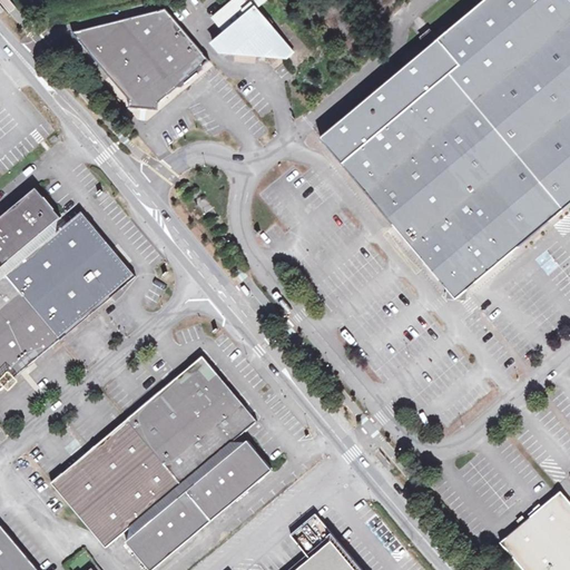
[(214,46),(220,53),(247,56),(288,60),(295,53),(257,10),(268,0),(237,0),(215,19),(227,35),(214,46)]
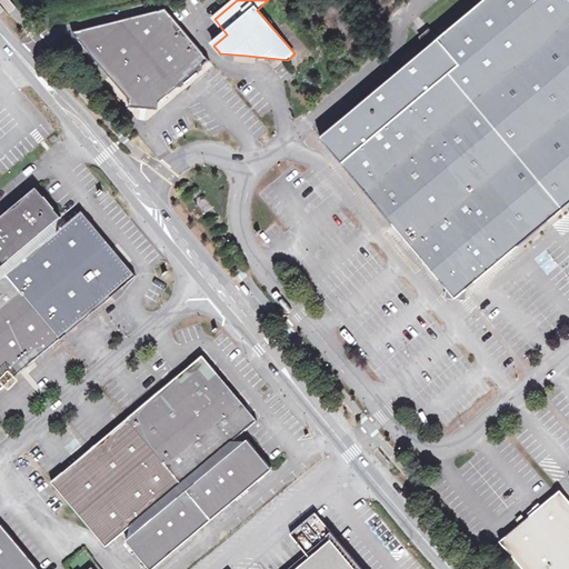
[(428,48),(375,92),(408,135),(441,176),(509,255),(568,203),(568,0),(485,0),(438,39),(428,48)]
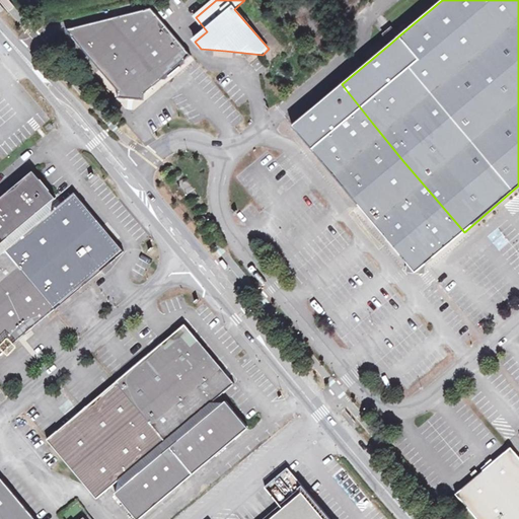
[(151,10),(107,20),(157,84),(163,79),(167,79),(176,72),(184,65),(184,62),(191,57),(155,13),(151,10)]
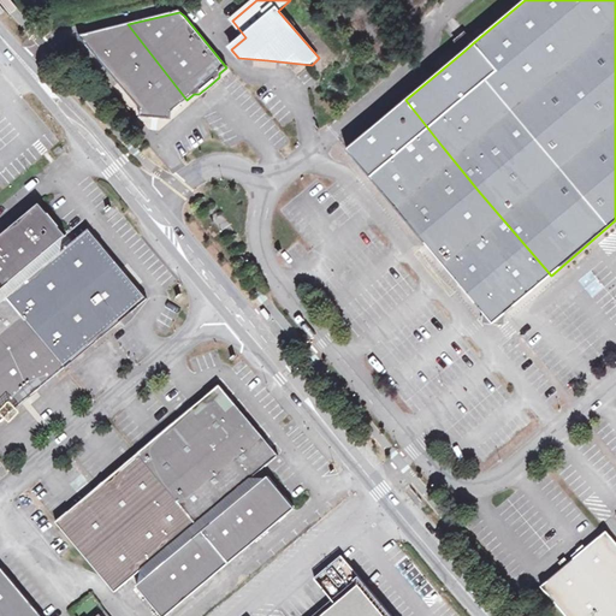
[(142,111),(141,118),(163,119),(171,120),(172,112),(187,100),(128,24),(80,36),(142,111)]
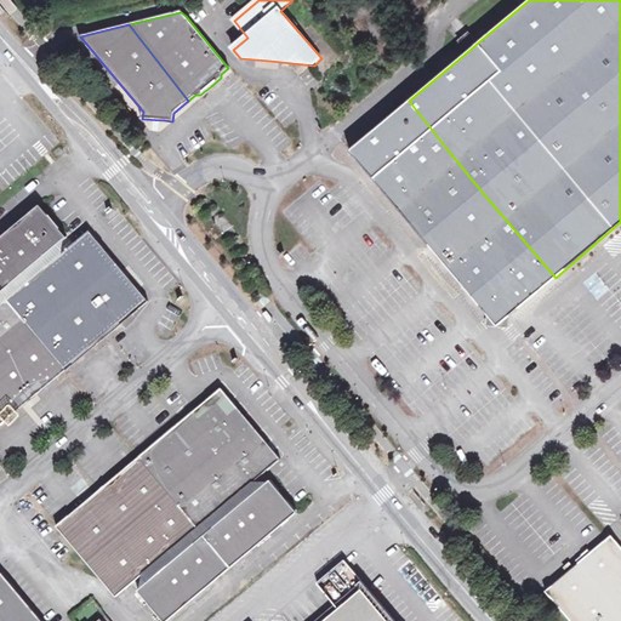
[(460,43),(467,52),(478,43),(469,33),(460,43)]
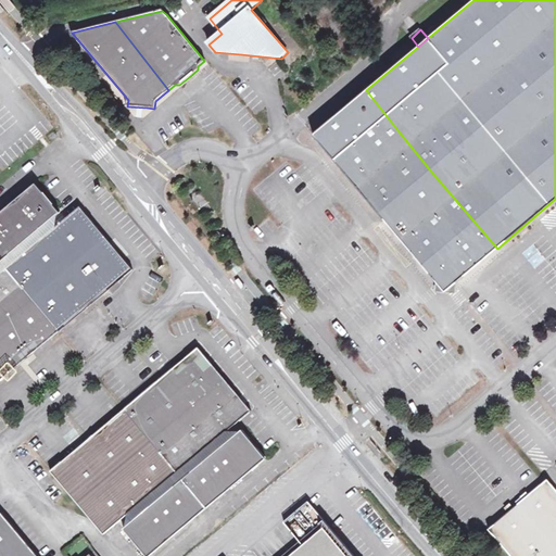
[(330,154),(346,174),(399,131),(366,90),(313,135),(330,154)]
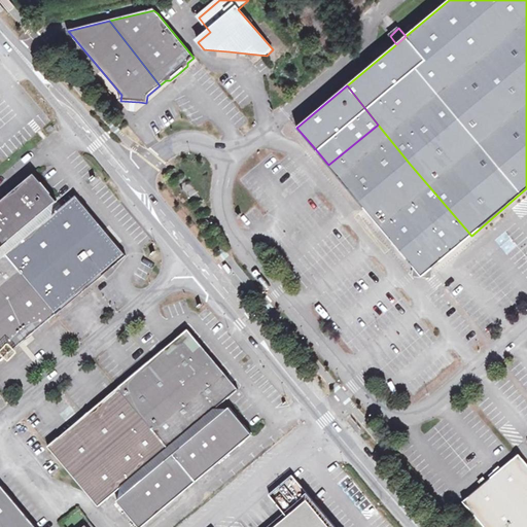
[(409,163),(378,125),(328,165),(345,184),(359,202),(409,163)]
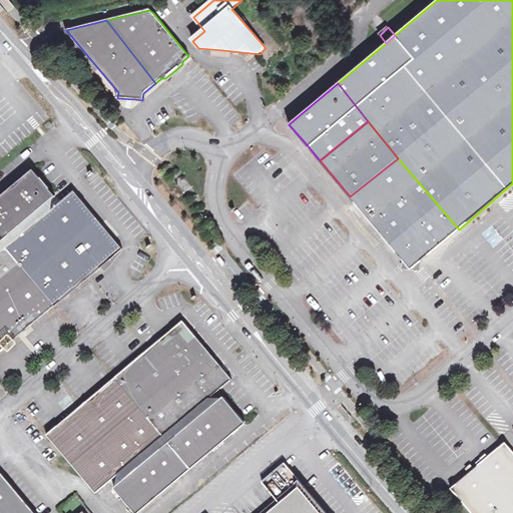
[(459,229),(398,158),(350,196),(411,270),(459,229)]
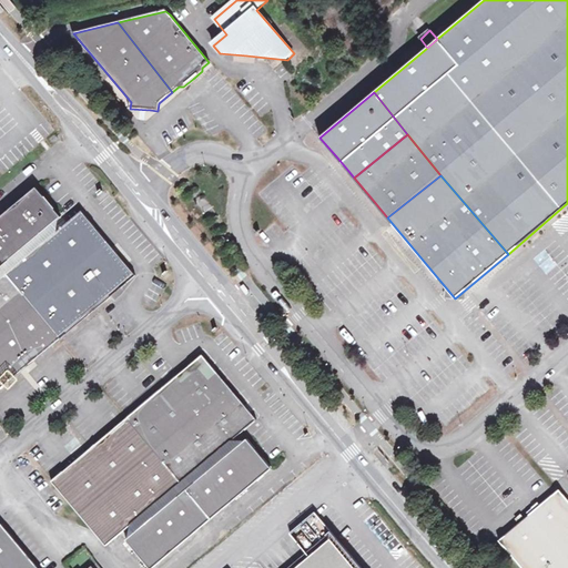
[(37,186),(11,208),(37,236),(59,217),(61,216),(49,202),(37,186)]
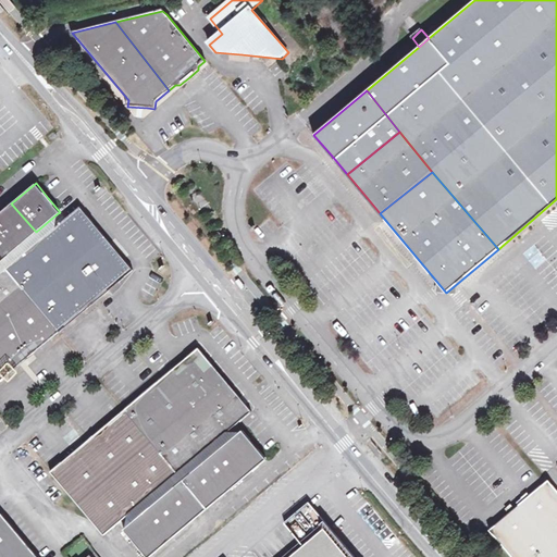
[(42,239),(36,232),(11,203),(0,212),(0,261),(59,332),(77,317),(96,301),(42,239)]
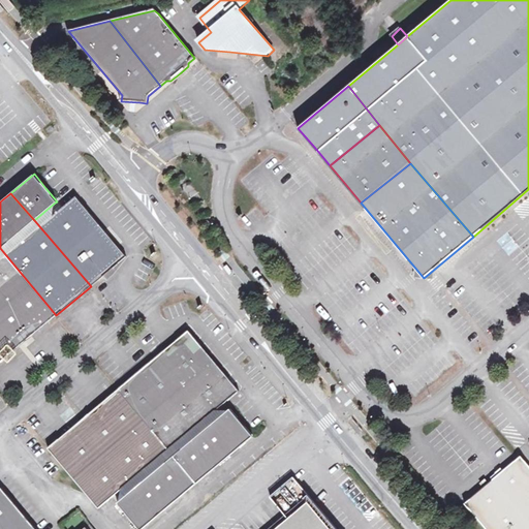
[(55,215),(40,227),(91,286),(126,256),(112,239),(84,205),(76,196),(62,208),(55,215)]
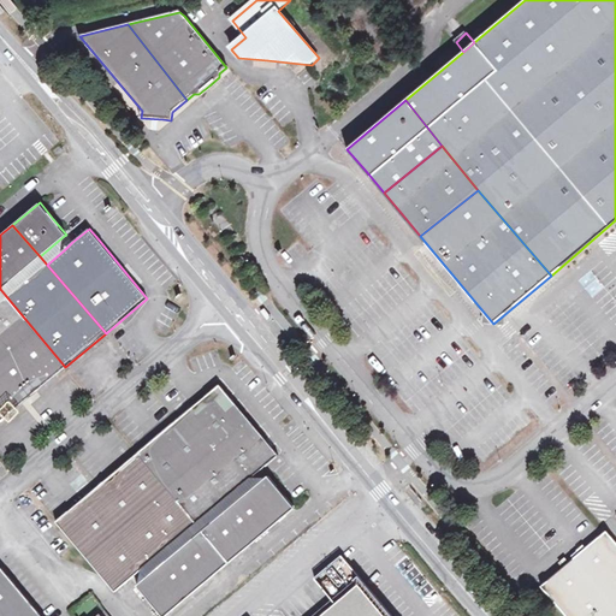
[(47,265),(64,250),(64,236),(40,256),(47,265)]
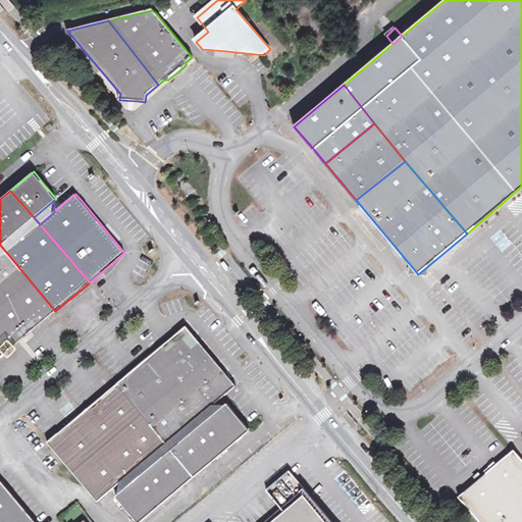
[(0,314),(20,341),(38,326),(55,311),(0,245),(0,314)]
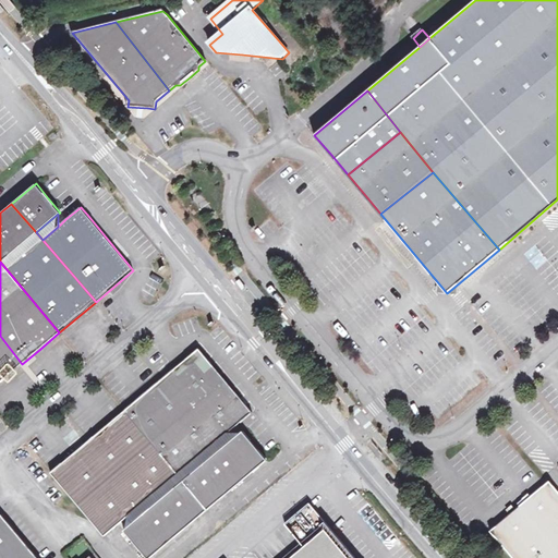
[(238,279),(234,282),(242,291),(245,288),(238,279)]
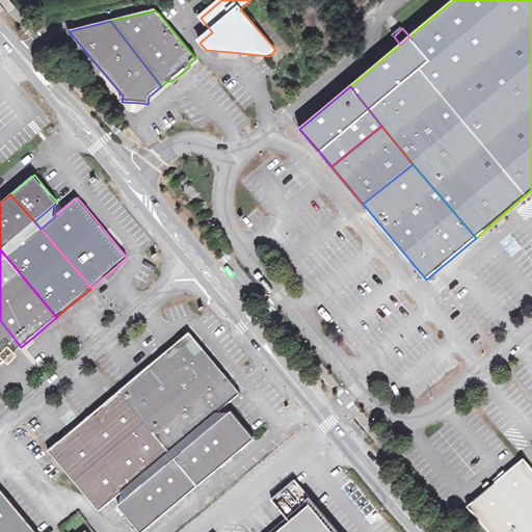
[(0,365),(21,347),(0,320),(0,365)]
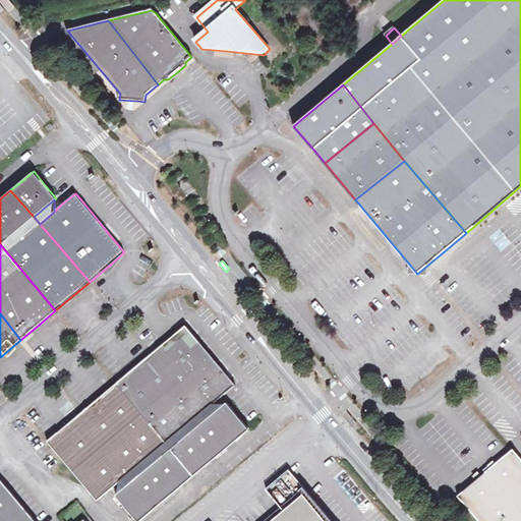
[(152,355),(201,415),(216,403),(237,386),(196,338),(186,326),(152,355)]
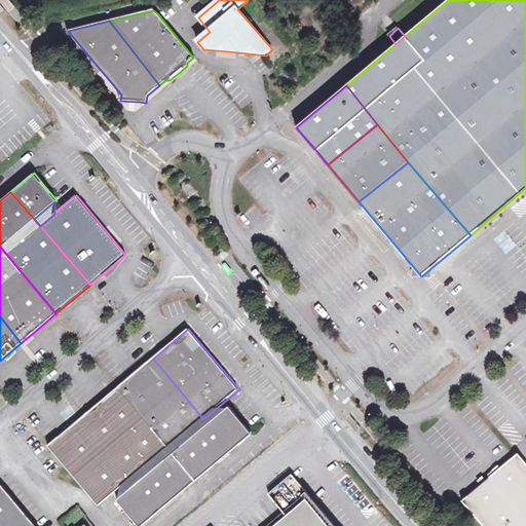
[(203,419),(153,359),(135,372),(118,387),(175,452),(209,424),(203,419)]
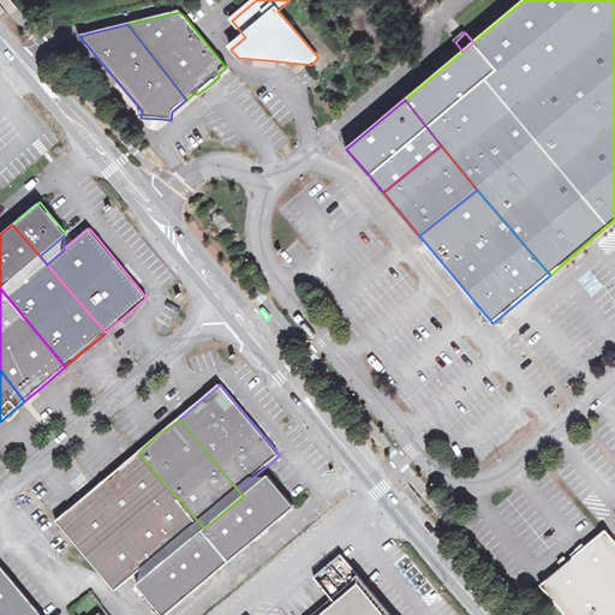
[(204,529),(138,453),(119,470),(99,485),(160,556),(165,562),(204,529)]
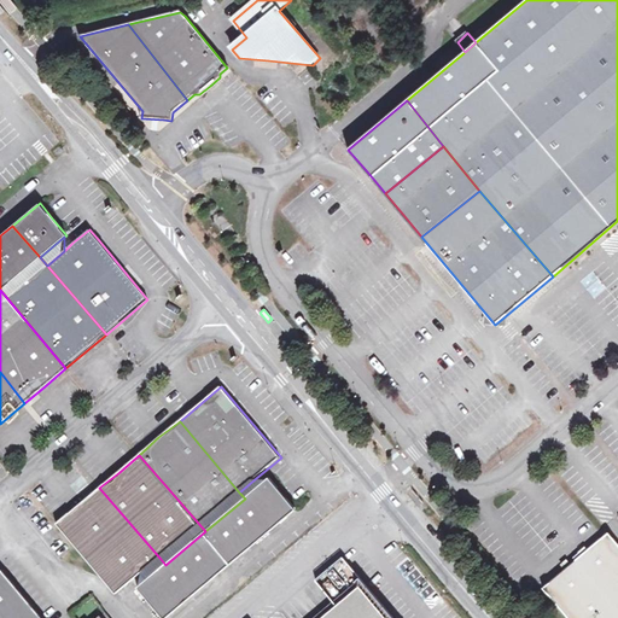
[(267,479),(256,478),(239,493),(245,499),(267,479)]
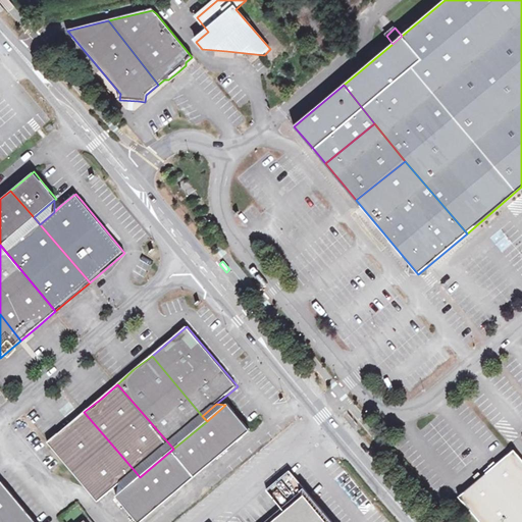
[(207,421),(229,449),(251,431),(245,424),(238,414),(227,404),(225,405),(207,421)]
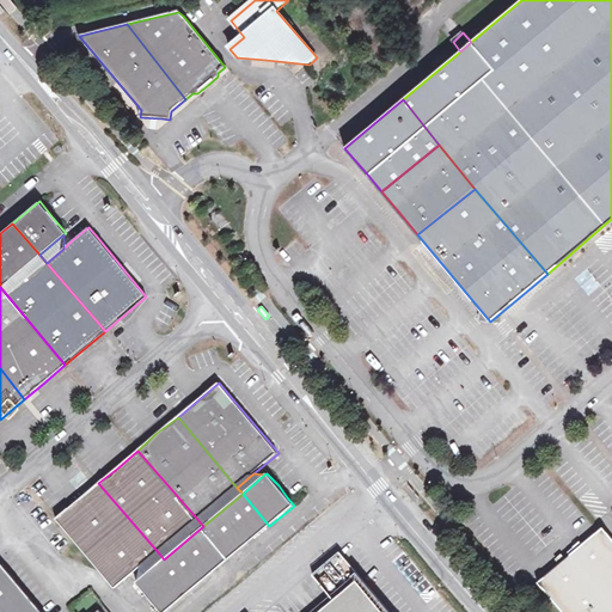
[(141,568),(159,554),(98,483),(78,500),(55,519),(115,589),(141,568)]
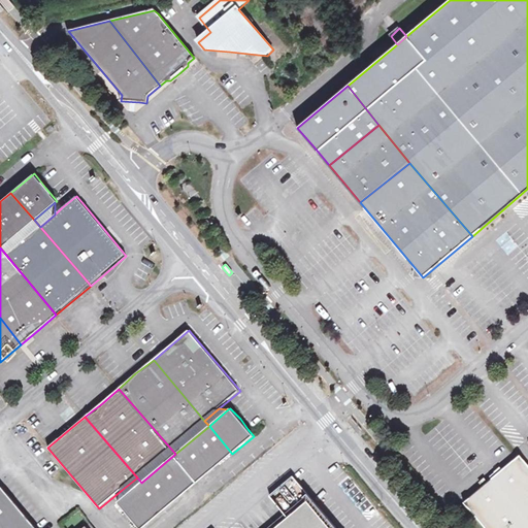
[(209,426),(175,454),(197,482),(232,454),(209,426)]
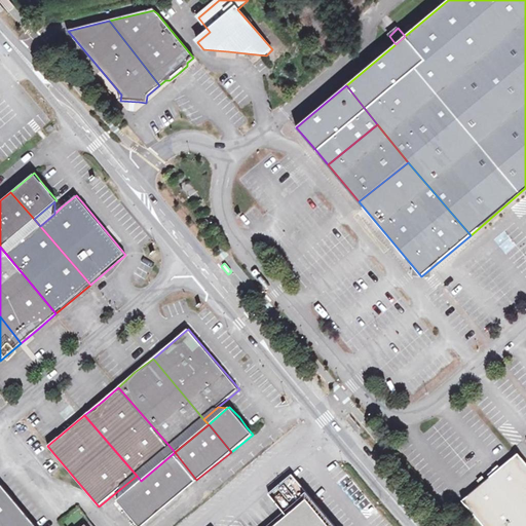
[(142,525),(196,480),(175,452),(141,481),(119,498),(117,500),(128,515),(138,525),(142,525)]
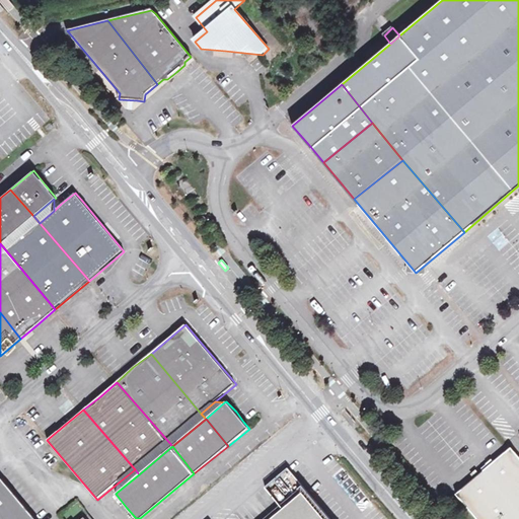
[(518,514),(518,457),(511,448),(495,462),(492,461),(489,463),(482,469),(518,514)]
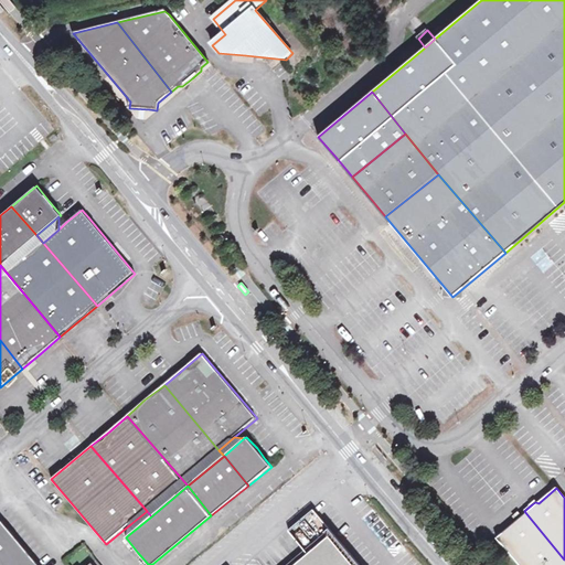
[(147,511),(130,524),(128,535),(151,516),(147,511)]
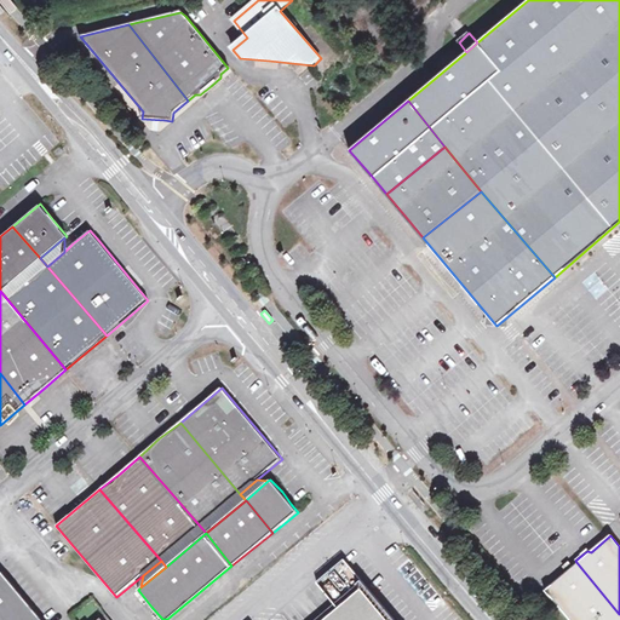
[(392,619),(344,561),(317,584),(334,604),(315,619),(392,619)]
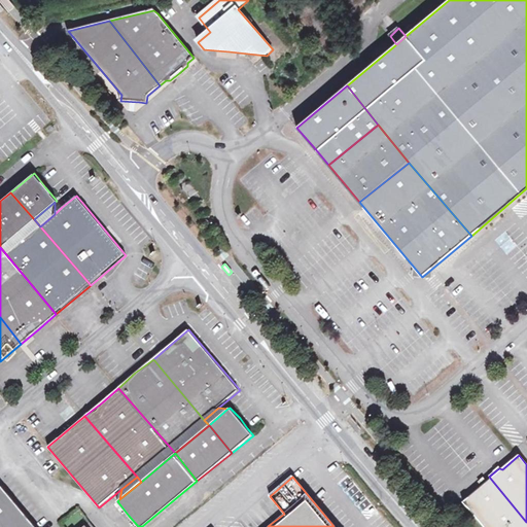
[(526,526),(526,522),(489,477),(482,484),(479,486),(479,489),(462,502),(483,526),(526,526)]
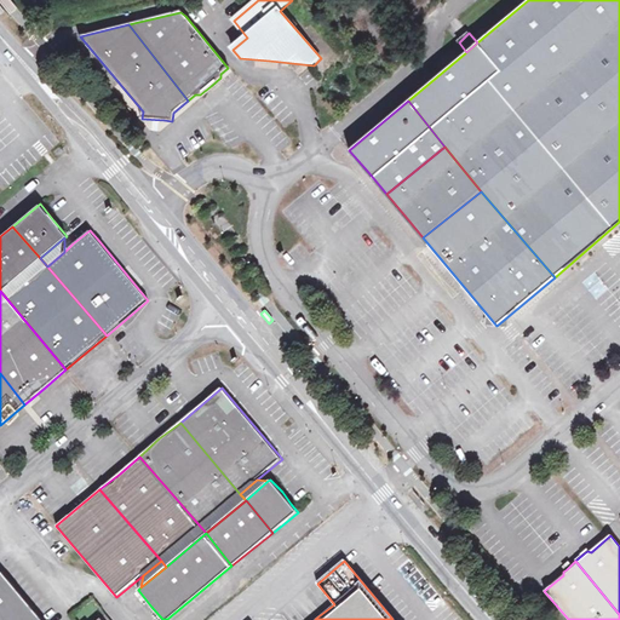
[(41,619),(3,572),(0,573),(0,619),(41,619)]
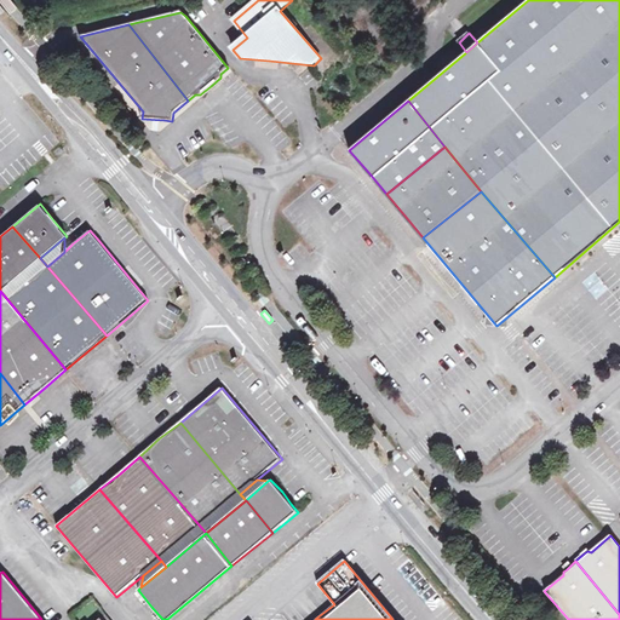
All buildings are outlined.
